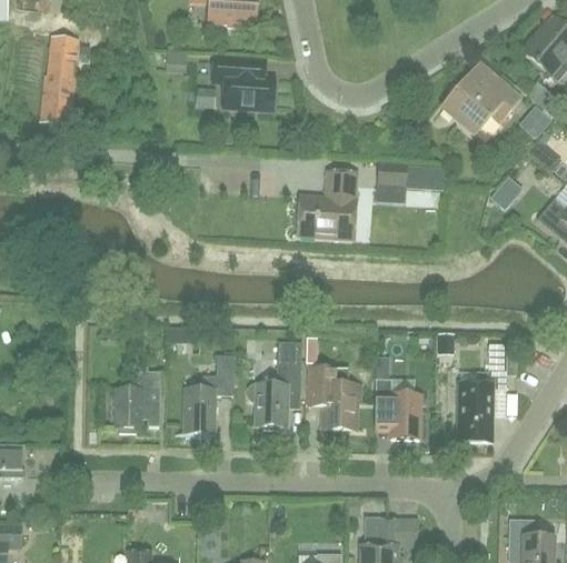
[(0,0),(0,17),(9,17),(9,0),(0,0)]
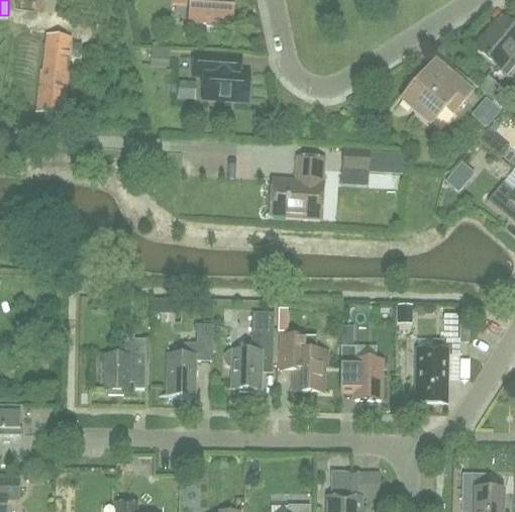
[(174,0),(192,1),(190,18),(233,21),(234,0),(174,0)]
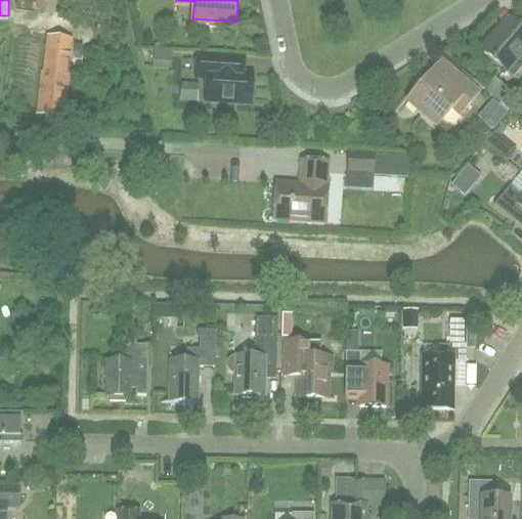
[(521,23),(512,14),(483,47),(507,68),(521,49),(521,23)]
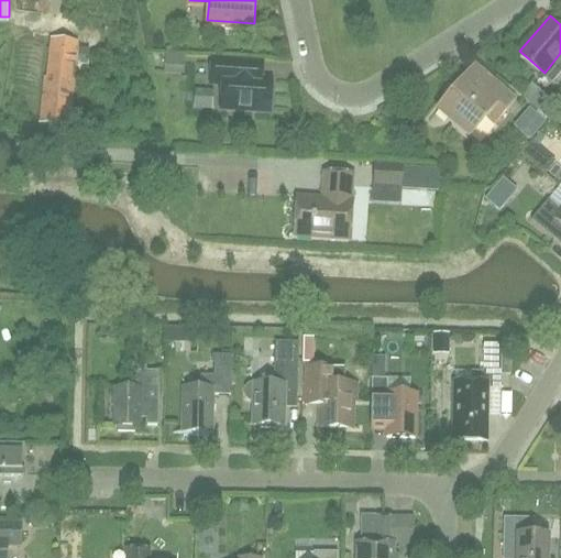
[(40,119),(45,120),(73,122),(77,77),(75,76),(79,37),(52,34),(47,73),(45,73),(40,119)]
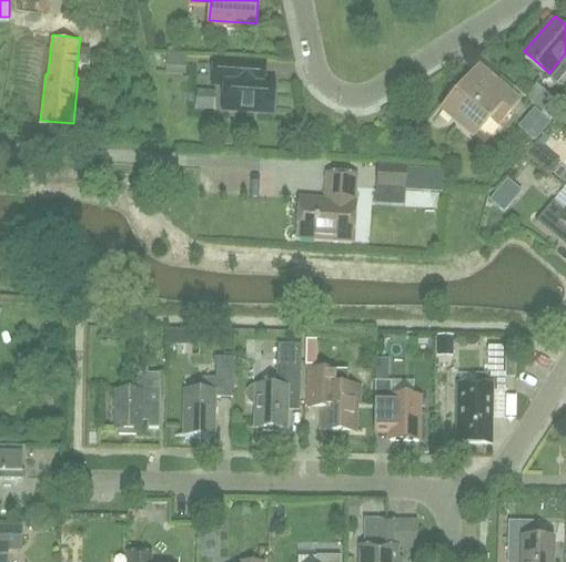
[(266,75),(268,60),(215,57),(214,79),(226,80),(224,104),(273,108),(275,77),(266,75)]
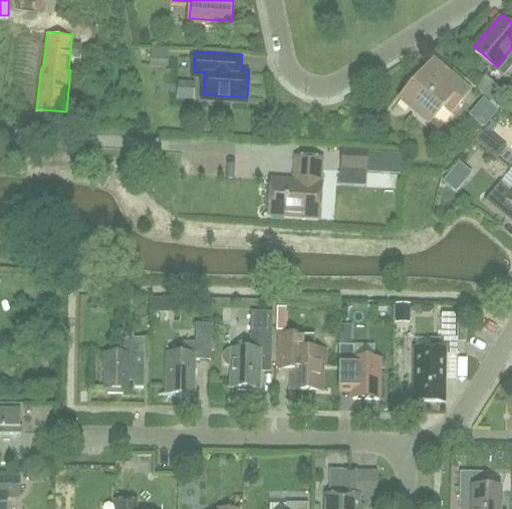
[(401,96),(430,120),(446,101),(453,108),(471,87),(435,56),(418,76),(413,74),(409,76),(408,81),(410,85),(401,96)]
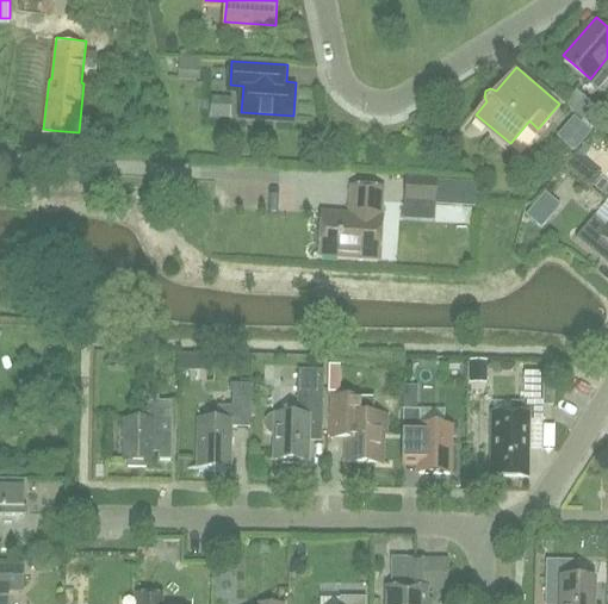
[(575,137),(588,123),(575,111),(562,125),(575,137)]
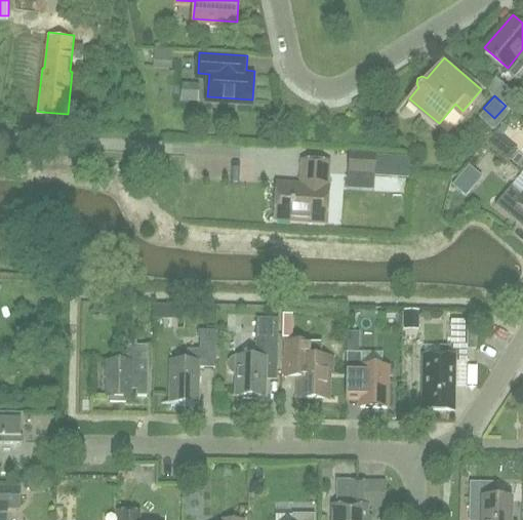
[(352,149),(350,170),(375,172),(377,151),(352,149)]
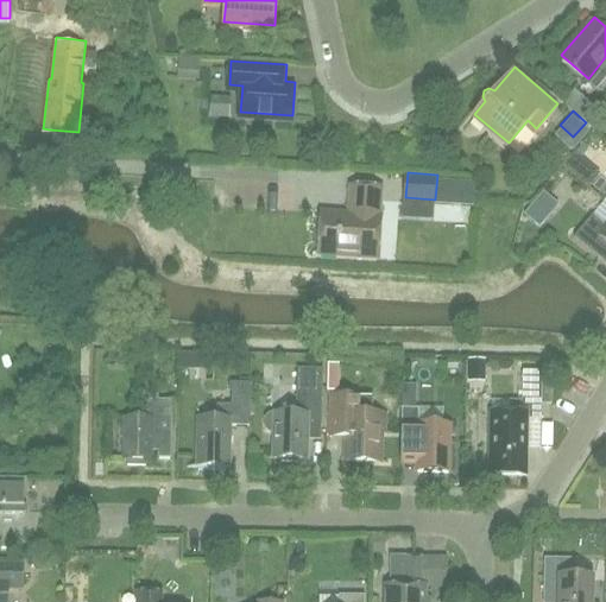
[(475,178),(437,176),(436,200),(474,202),(475,178)]
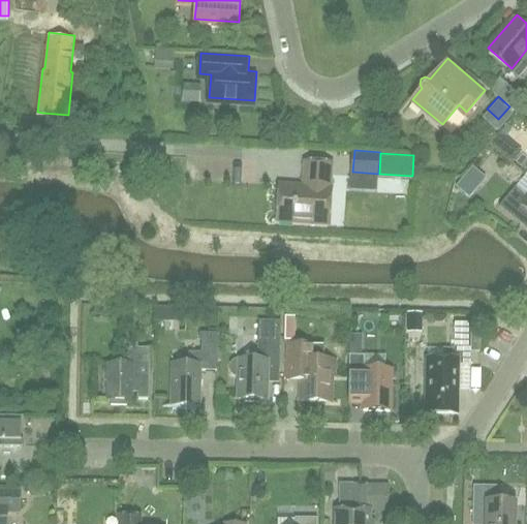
[(332,184),(333,159),(306,157),(304,182),(280,181),(277,218),(330,221),(333,184),(332,184)]
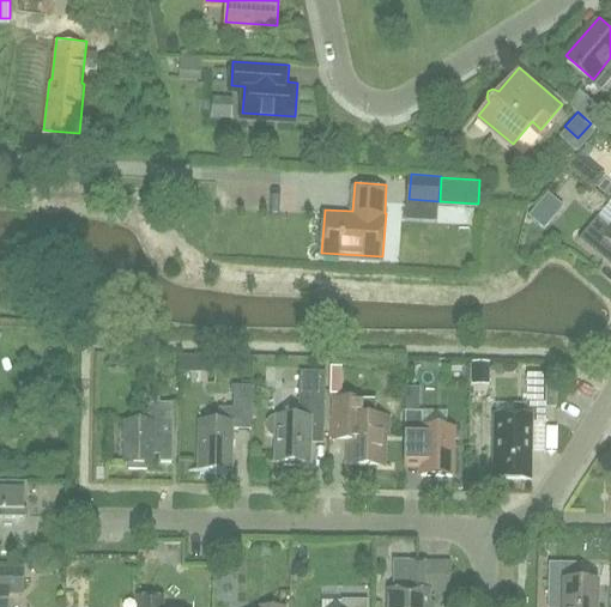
[(610,223),(598,213),(580,235),(604,255),(610,248),(610,223)]
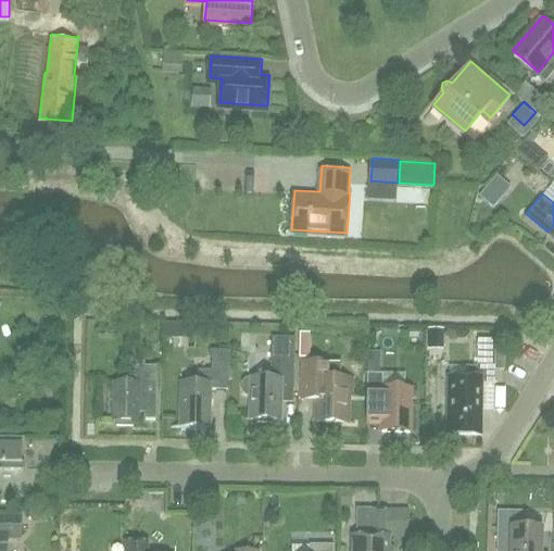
[(301,329),(301,355),(311,355),(312,329),(301,329)]
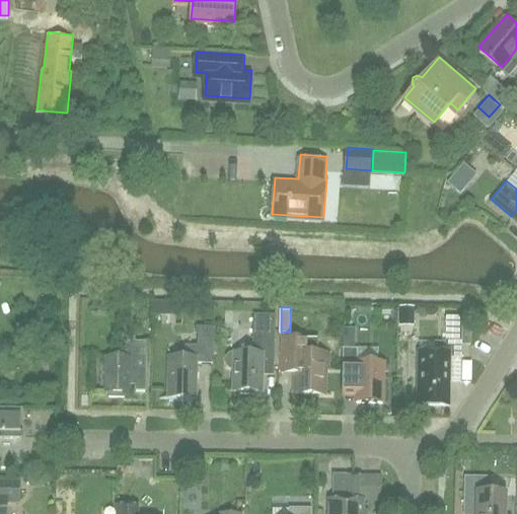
[(230,366),(235,366),(234,388),(261,388),(262,360),(275,360),(276,311),(252,310),(251,350),(235,350),(230,350),(226,354),(226,363),(230,366)]
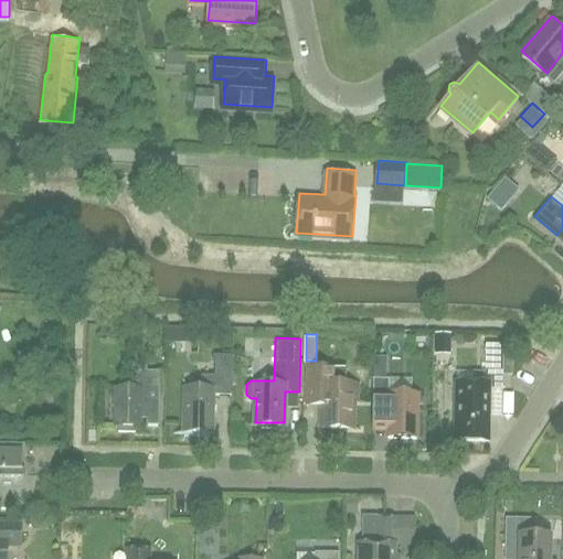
[(503,386),(505,351),(505,342),(487,342),(486,369),(474,368),(474,382),(457,380),(456,437),(488,438),(489,386),(503,386)]
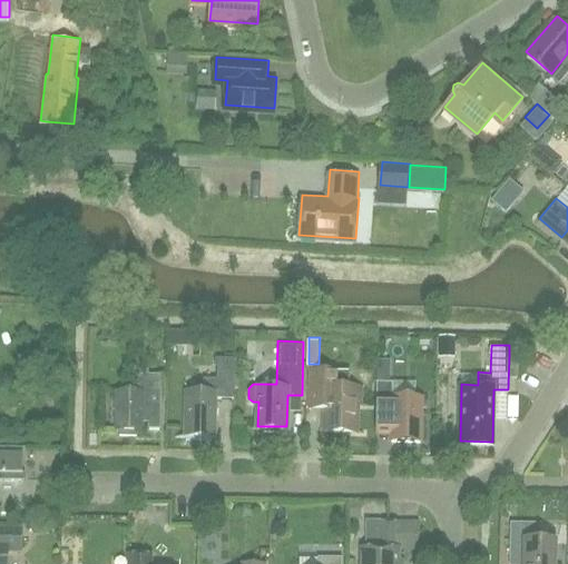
[(235,394),(236,354),(218,354),(217,375),(205,375),(205,388),(186,387),(185,433),(217,434),(217,394),(235,394)]
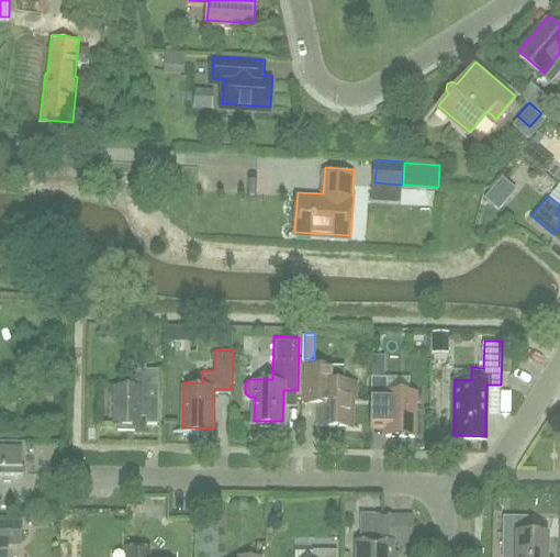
[(357,379),(346,379),(347,363),(306,361),(305,401),(322,402),(322,423),(353,423),(353,396),(357,396),(357,379)]
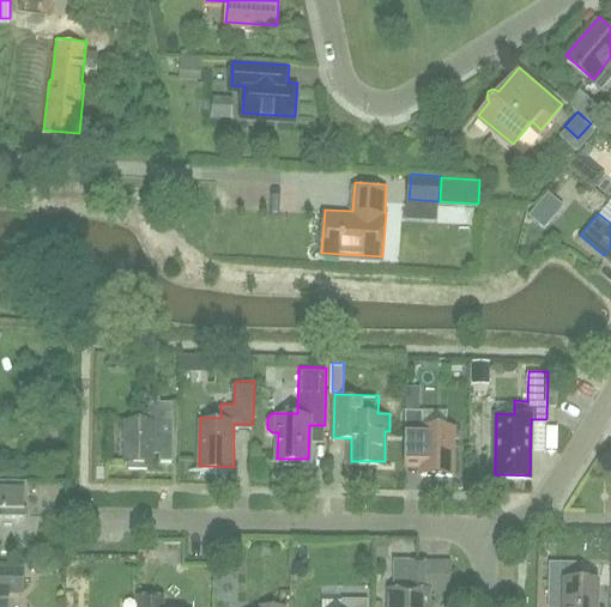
[(150,467),(150,461),(152,461),(152,451),(161,451),(159,457),(173,457),(173,451),(174,399),(146,399),(146,418),(126,417),(125,460),(129,460),(128,466),(150,467)]
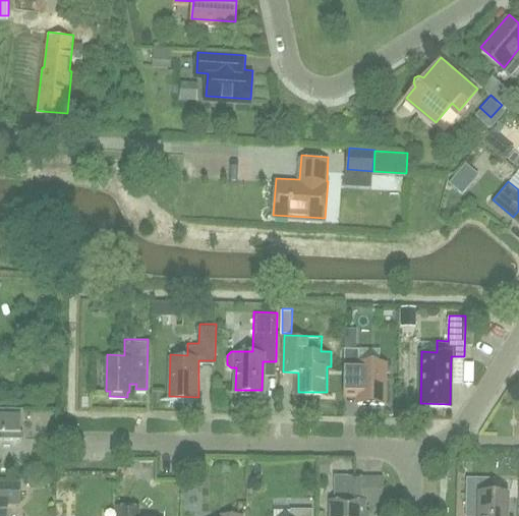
[(359,346),(344,346),(344,375),(358,375),(357,401),(386,401),(386,360),(359,360),(359,346)]
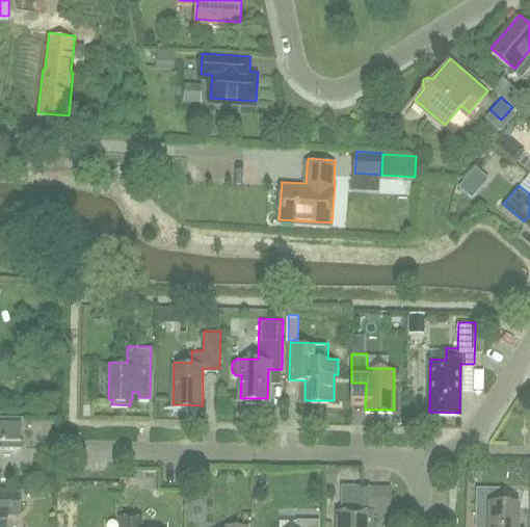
[(0,446),(22,447),(22,421),(0,420),(0,446)]
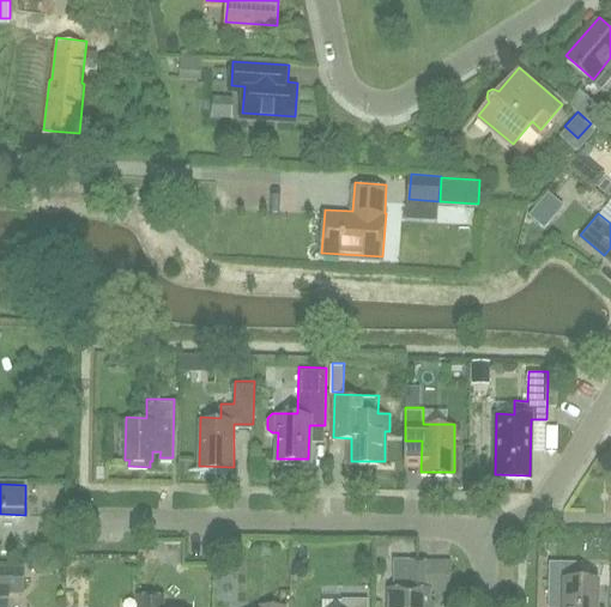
[(428,606),(429,588),(428,588),(429,559),(406,558),(405,587),(392,587),(391,606),(428,606)]
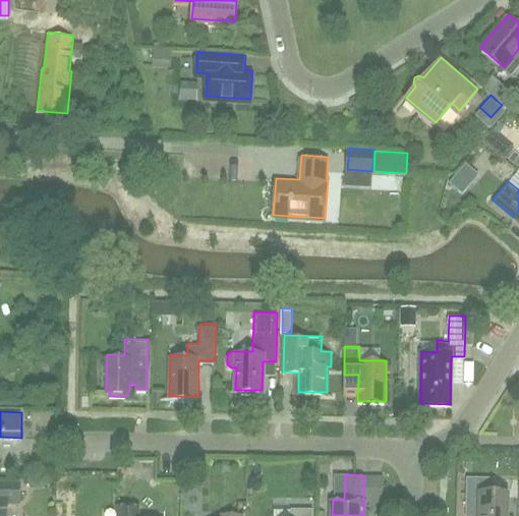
[(507,515),(508,495),(496,495),(496,476),(468,476),(467,507),(480,507),(479,515),(507,515)]
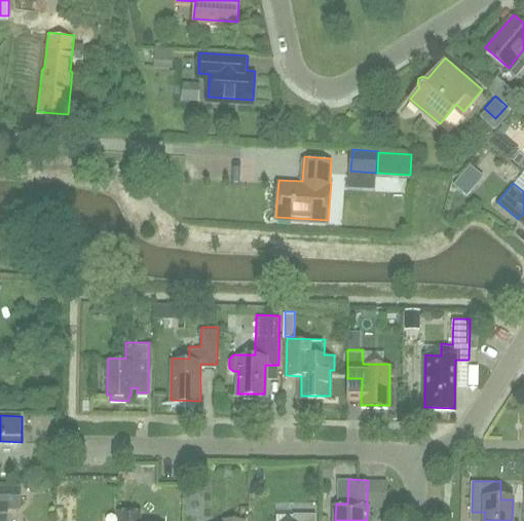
[(21,507),(21,486),(0,485),(0,520),(7,520),(8,507),(21,507)]
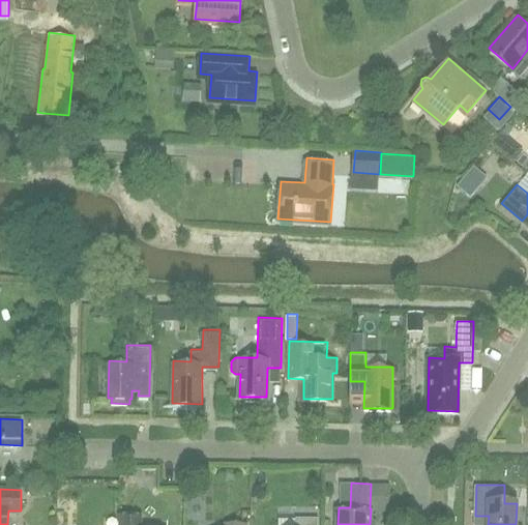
[(120,524),(141,524),(142,515),(121,514),(120,524)]
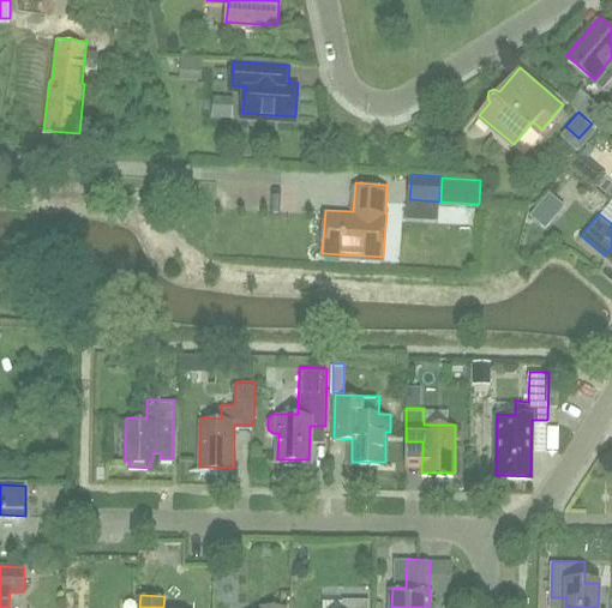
[(369,607),(370,597),(343,597),(342,607),(369,607)]
